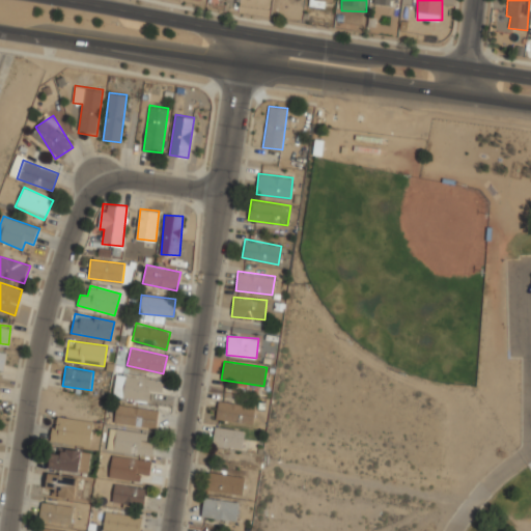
[(162,391),(164,380),(120,374),(118,396),(149,399),(151,390),(162,391)]
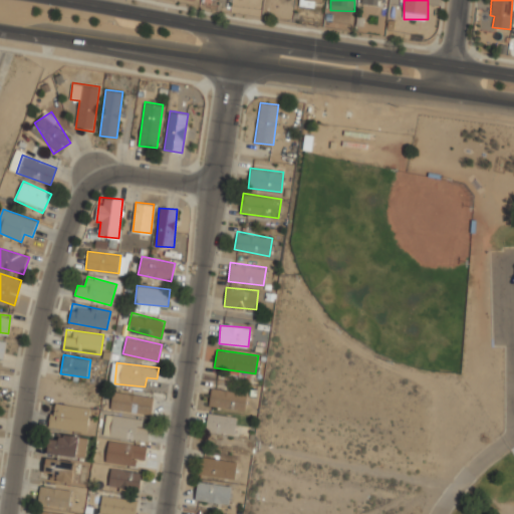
[(246,391),(210,392),(211,410),(247,409),(246,391)]
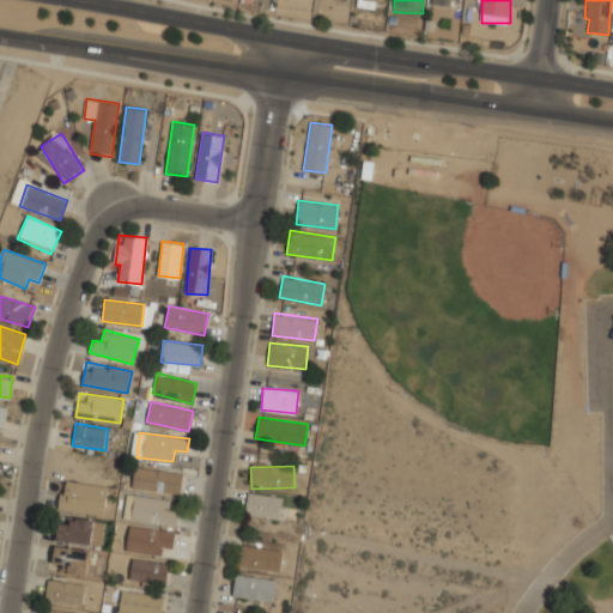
[(181,493),(182,471),(134,467),(132,490),(181,493)]
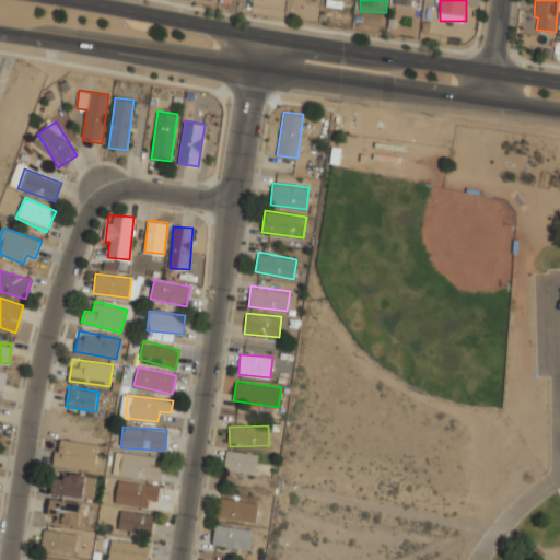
[(98,445),(57,439),(53,465),(94,470),(98,445)]
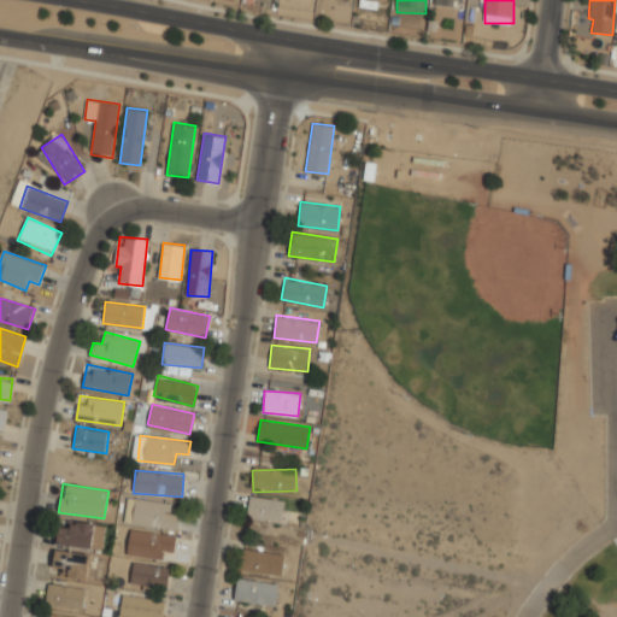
[(247,518),(282,522),(285,500),(248,497),(247,518)]
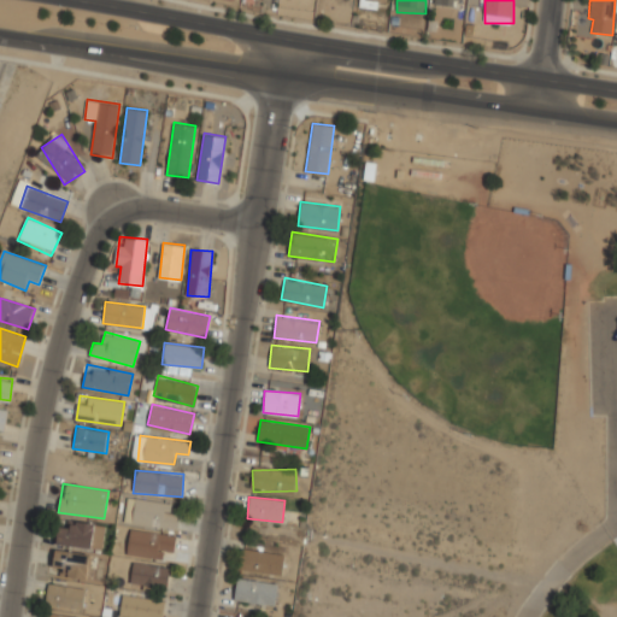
[(131,524),(177,529),(180,513),(171,512),(171,503),(134,499),(131,524)]
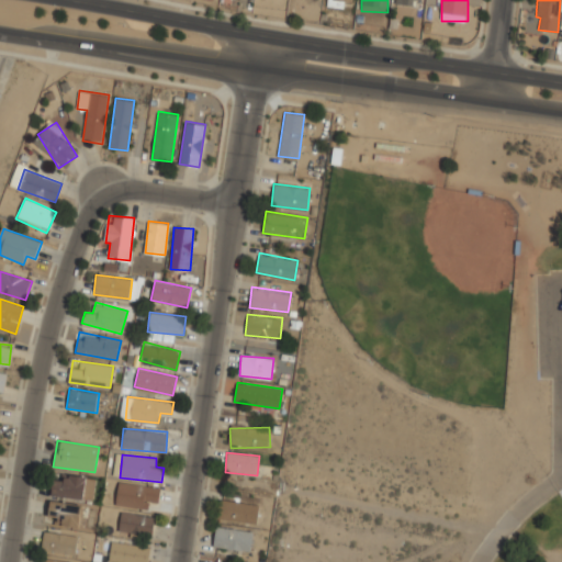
[(86,475),(52,475),(52,497),(86,497),(86,475)]
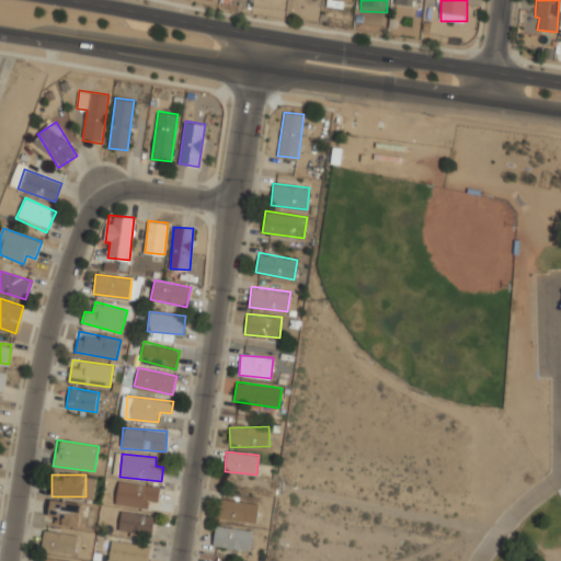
[(158,501),(160,487),(118,480),(115,503),(147,508),(149,500),(158,501)]
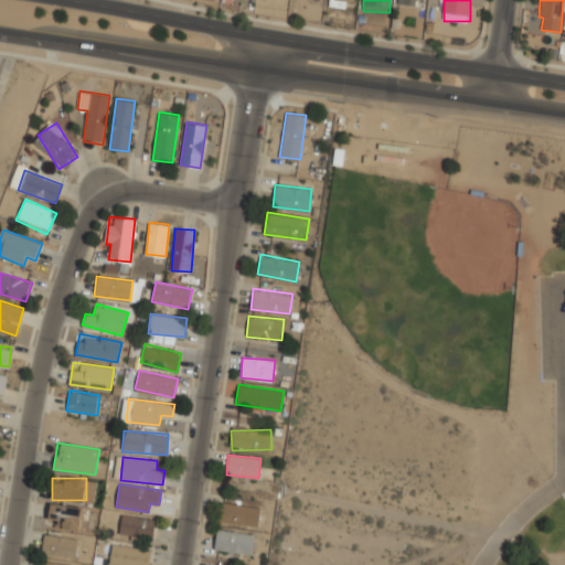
[(258,526),(262,507),(222,501),(219,521),(258,526)]
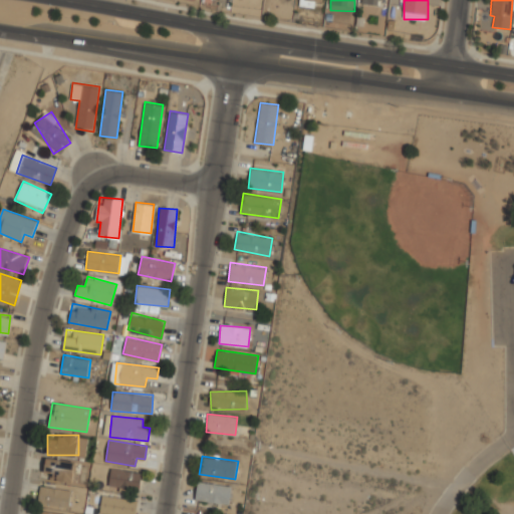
[(43,477),(72,483),(76,464),(47,458),(43,477)]
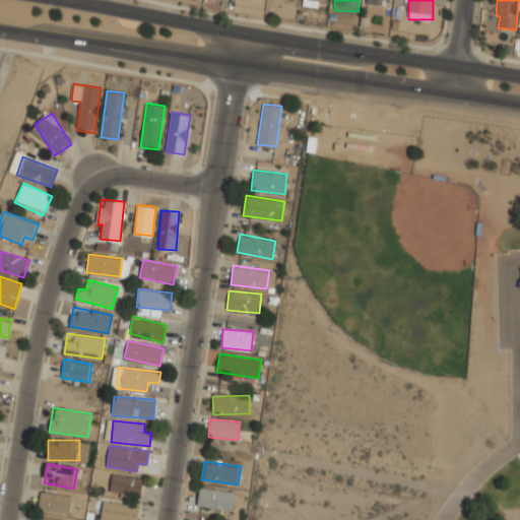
[(143,477),(113,471),(109,493),(139,499),(143,477)]
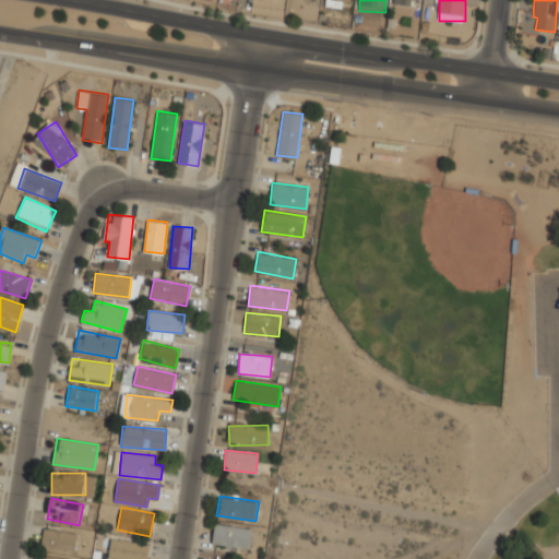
[(251,526),(214,523),(213,544),(249,547),(251,526)]
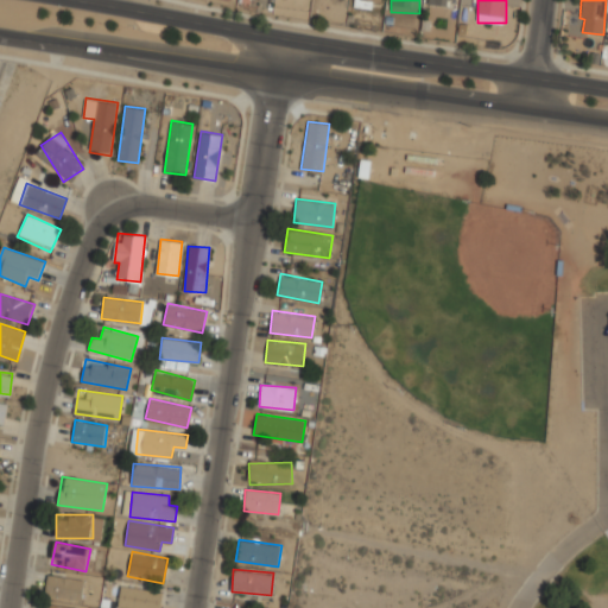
[(87,578),(48,574),(44,596),(83,602),(87,578)]
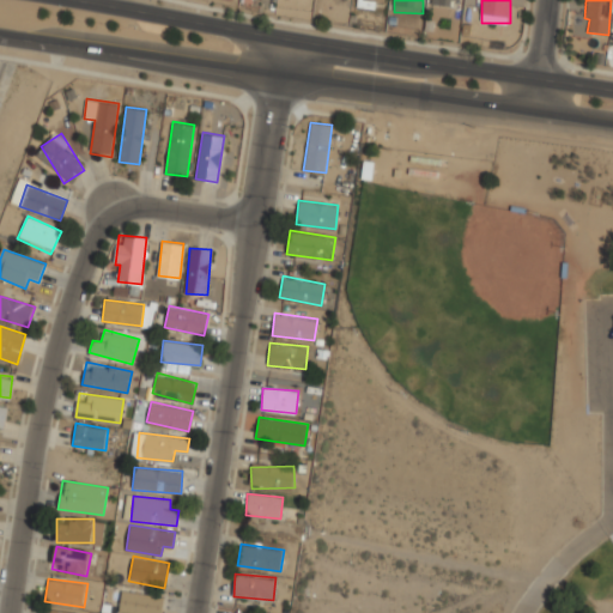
[(119,611),(135,612),(161,612),(163,595),(121,589),(119,611)]
